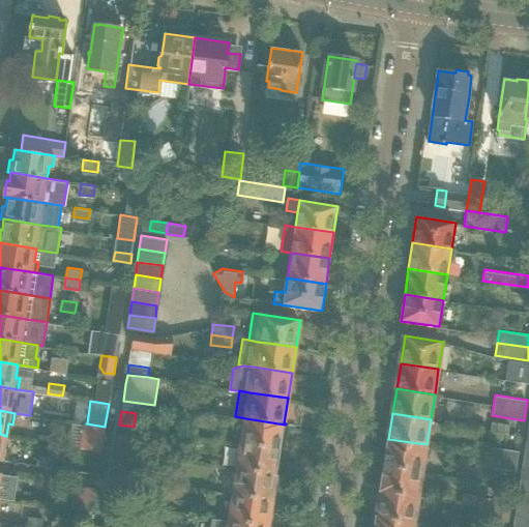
[(245,418),(241,444),(282,450),(285,425),(245,418)]
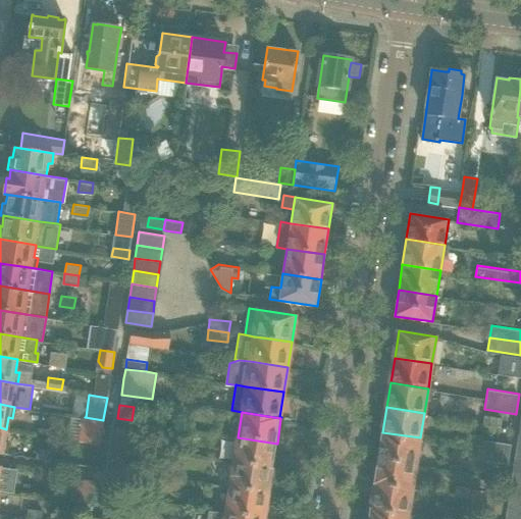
[(484,414),(483,423),(501,426),(503,417),(484,414)]
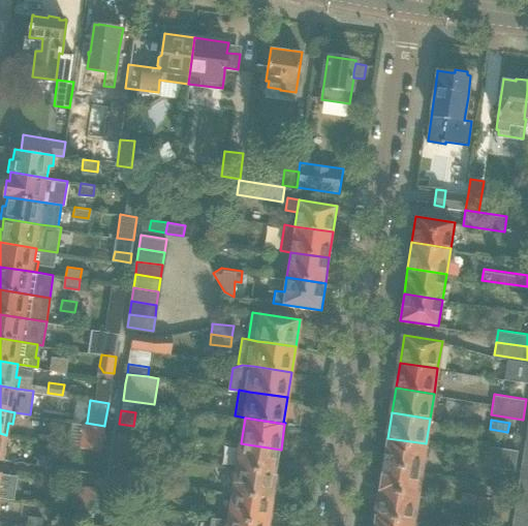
[(83,423),(79,446),(102,450),(105,426),(104,426),(86,423),(83,423)]
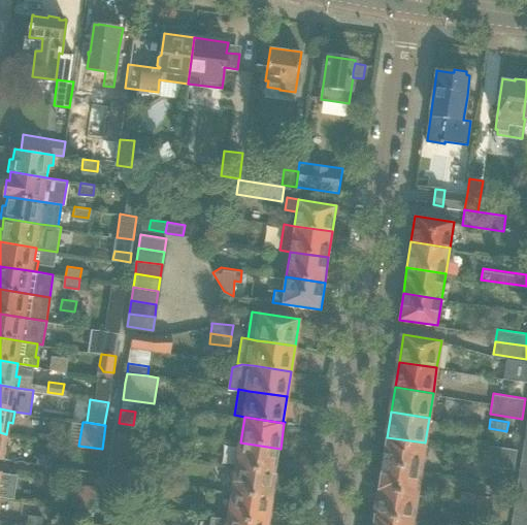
[(160,431),(159,439),(171,441),(172,433),(160,431)]
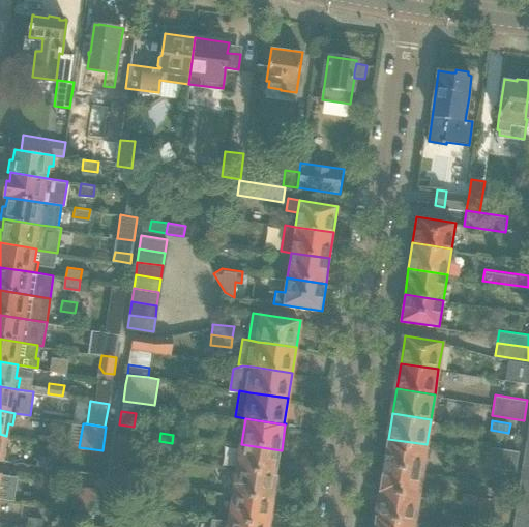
[(6,436),(0,434),(0,459),(7,460),(8,448),(4,447),(6,436)]
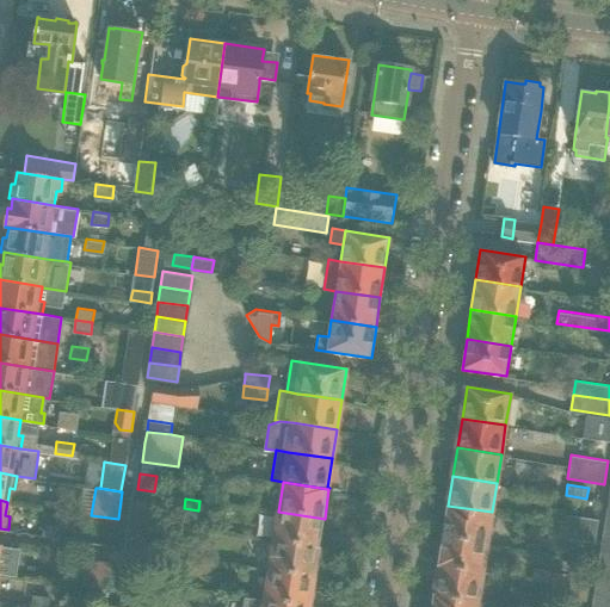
[(487,543),(492,512),(448,506),(447,506),(442,536),(487,543)]
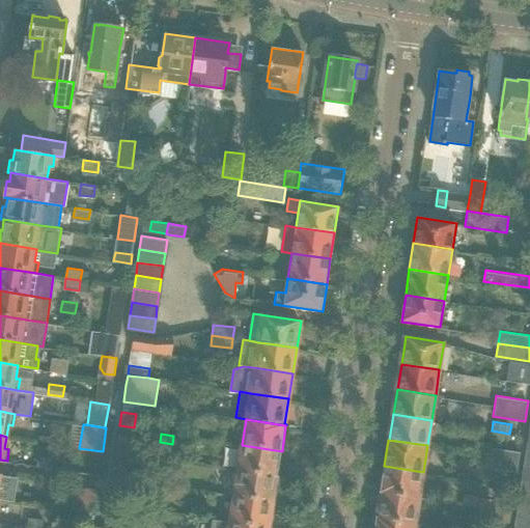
[(242,445),(238,471),(277,477),(277,476),(278,476),(282,451),(242,445)]
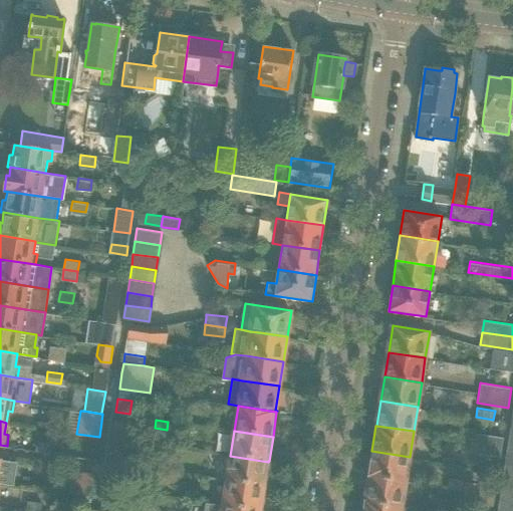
[(473,434),(470,452),(500,456),(503,439),(503,437),(473,432),(473,434)]
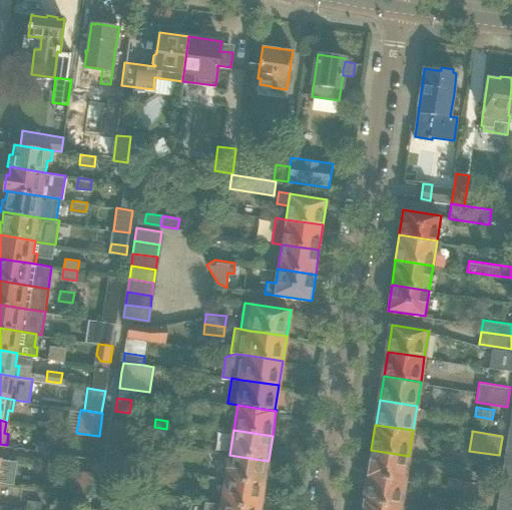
[(37,439),(36,450),(50,452),(51,442),(37,439)]
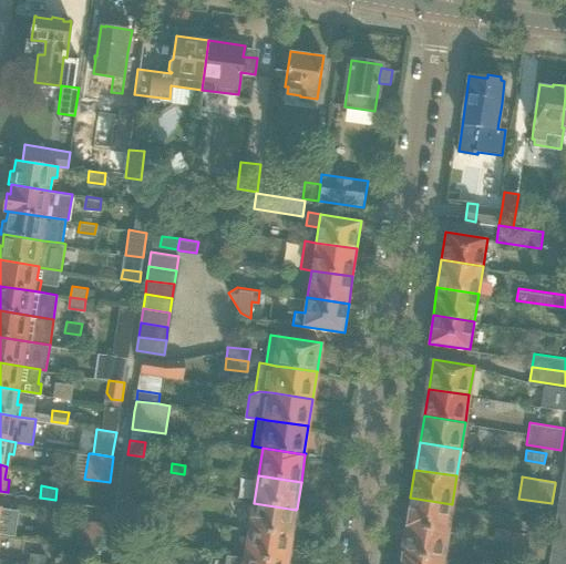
[(448,531),(452,504),(410,498),(407,525),(448,531)]
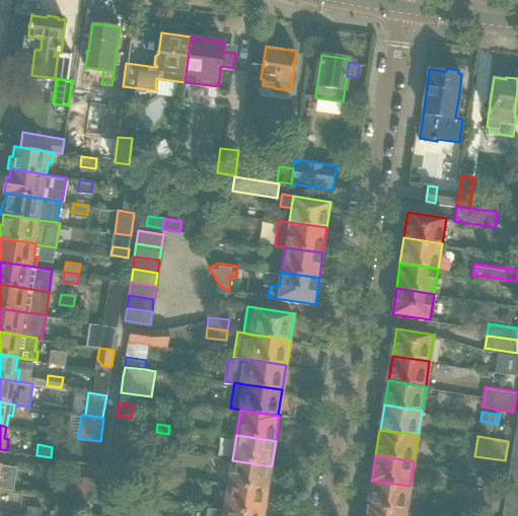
[(109,457),(108,466),(128,469),(129,460),(109,457)]
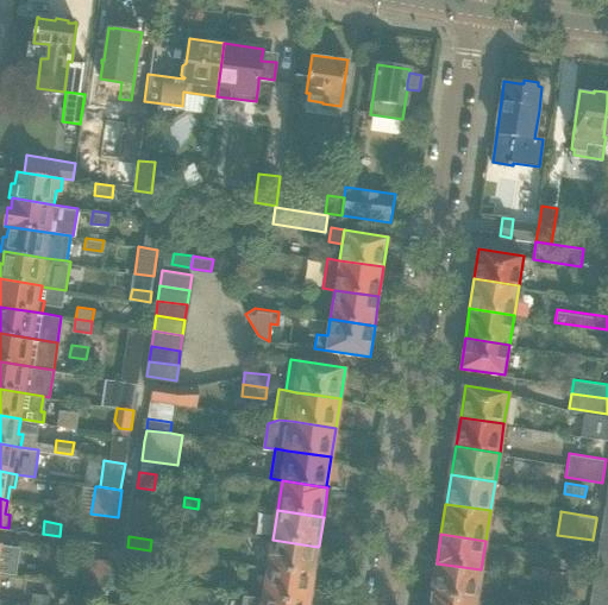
[(273,540),(269,567),(313,574),(318,547),(273,540)]
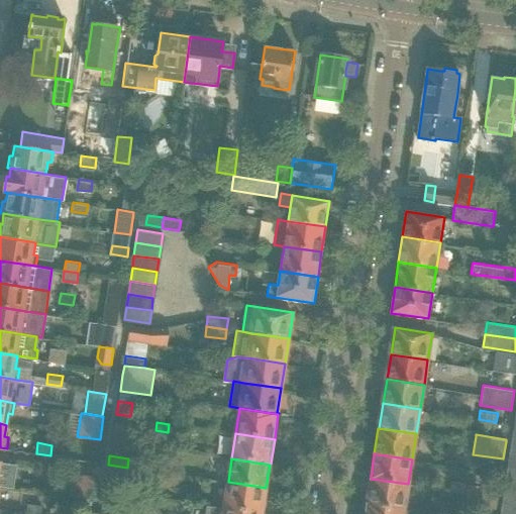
[(0,485),(14,488),(18,465),(5,463),(0,460),(0,485)]
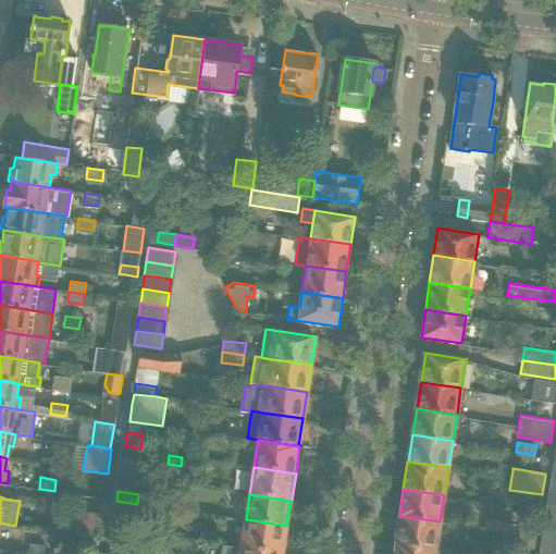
[(116,501),(115,511),(136,514),(137,504),(116,501)]
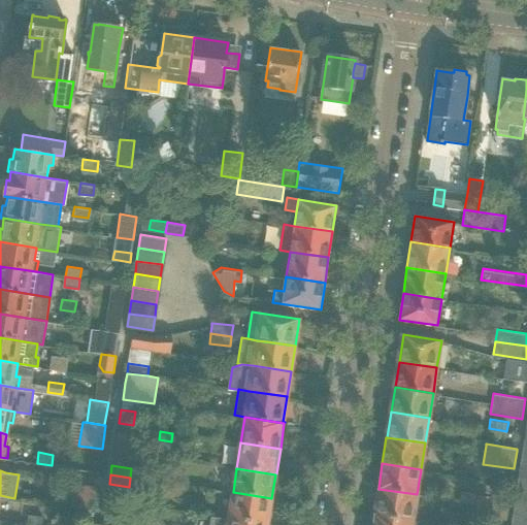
[(526,476),(519,474),(518,488),(526,489),(526,476)]
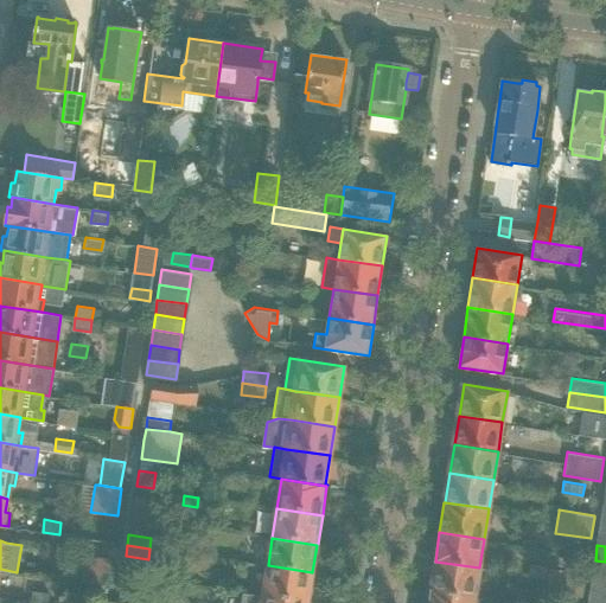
[(557,555),(556,565),(573,568),(575,557),(557,555)]
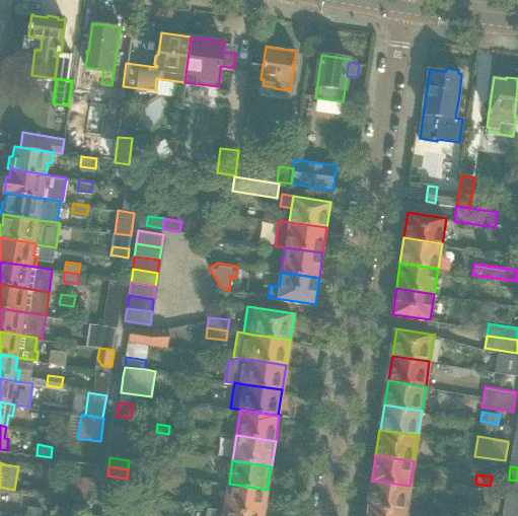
[(90,501),(93,477),(77,475),(74,498),(90,501)]
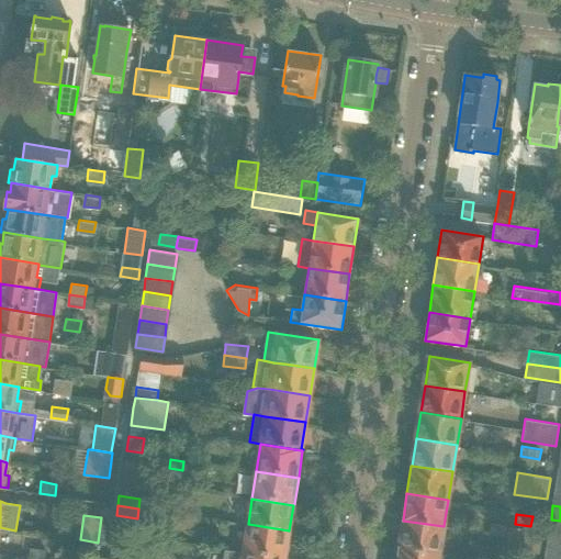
[(560,521),(551,520),(549,533),(560,534),(560,521)]
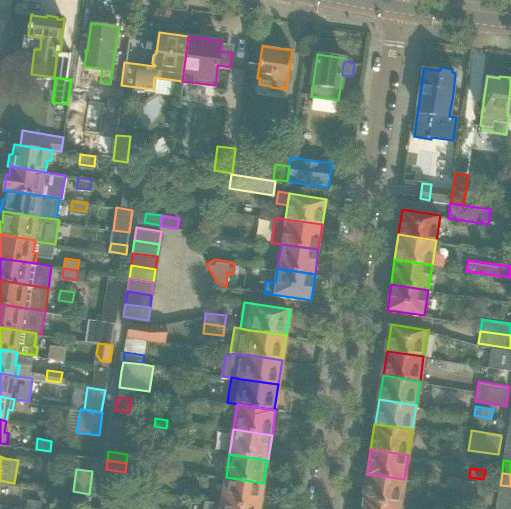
[(401,503),(404,479),(367,474),(364,498),(401,503)]
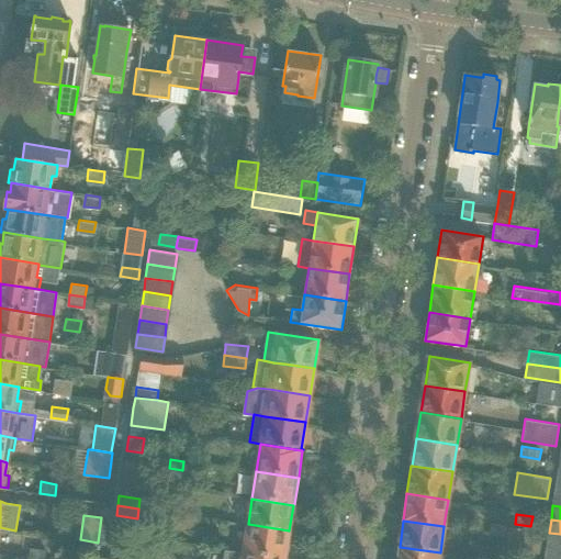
[(248,524),(244,551),(284,558),(289,530),(248,524)]
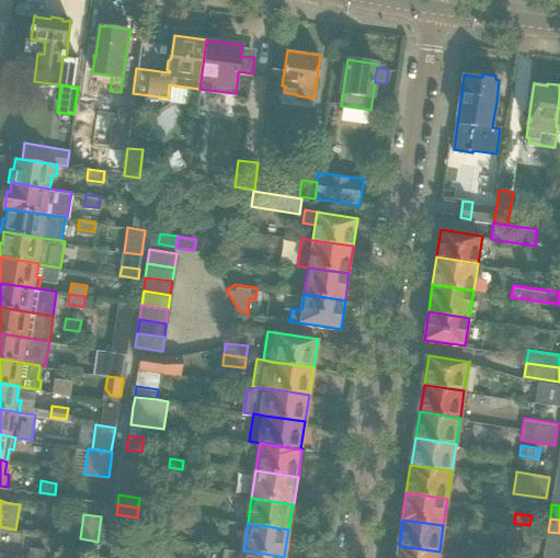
[(507,524),(504,546),(538,551),(541,530),(507,524)]
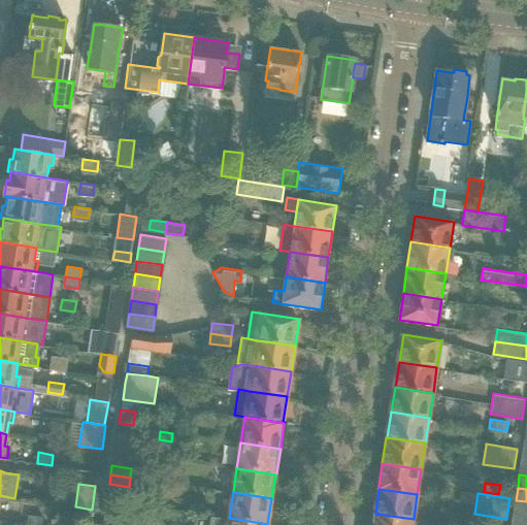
[(526,501),(516,500),(514,513),(526,514),(526,501)]
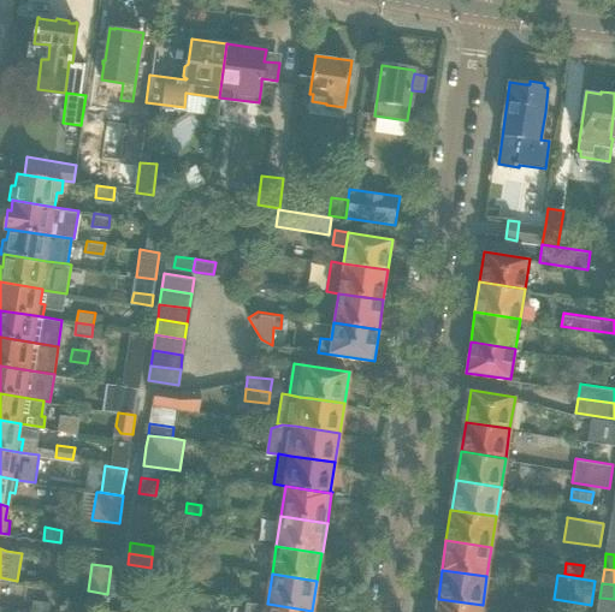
[(614,599),(599,598),(597,611),(614,611),(614,599)]
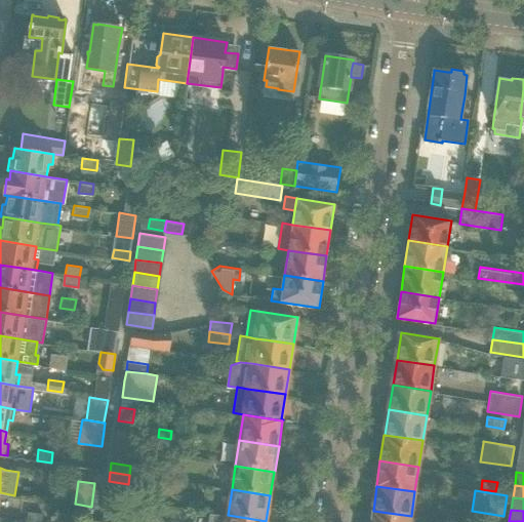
[(29,511),(27,521),(34,521),(41,521),(43,513),(29,511)]
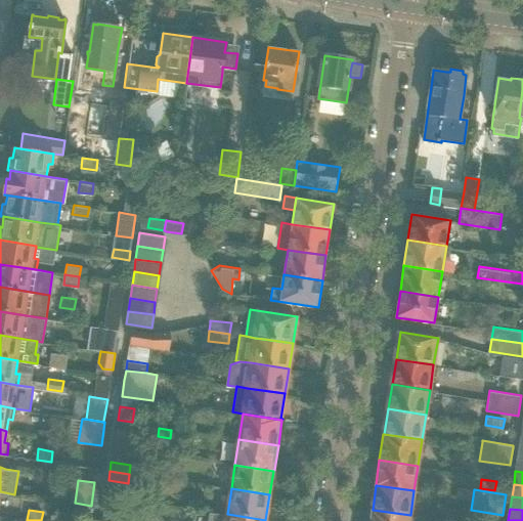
[(408,520),(410,515),(373,510),(372,510),(368,520),(408,520)]
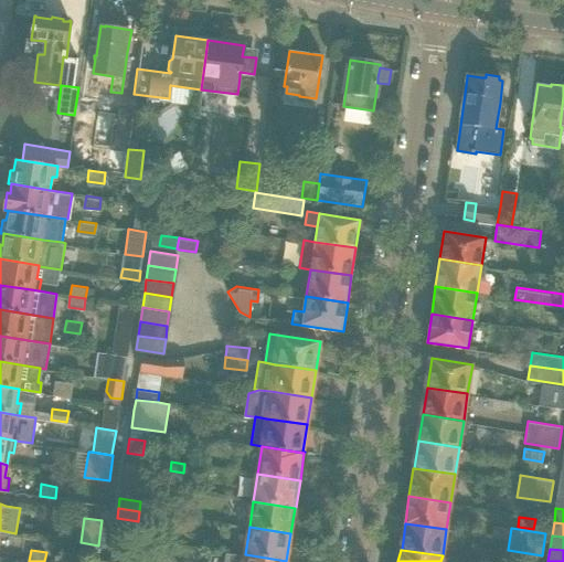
[(226,552),(224,561),(286,561),(245,554),(226,552)]
